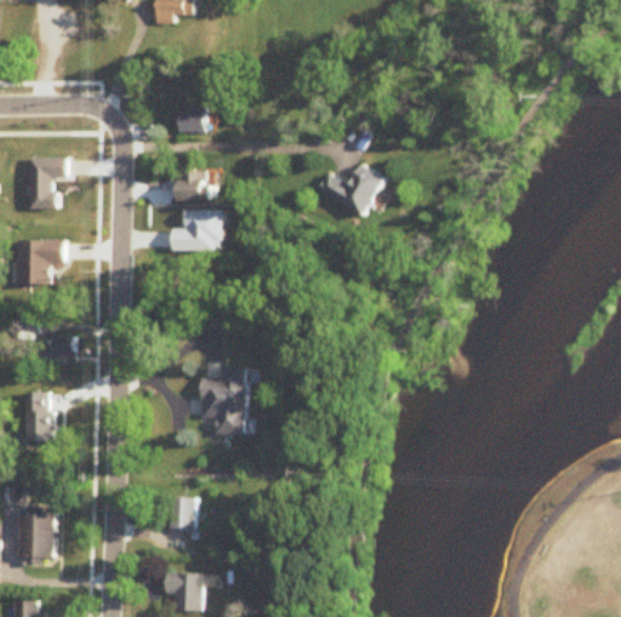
[(178,22),(178,15),(198,15),(197,0),(159,0),(159,22),(178,22)]
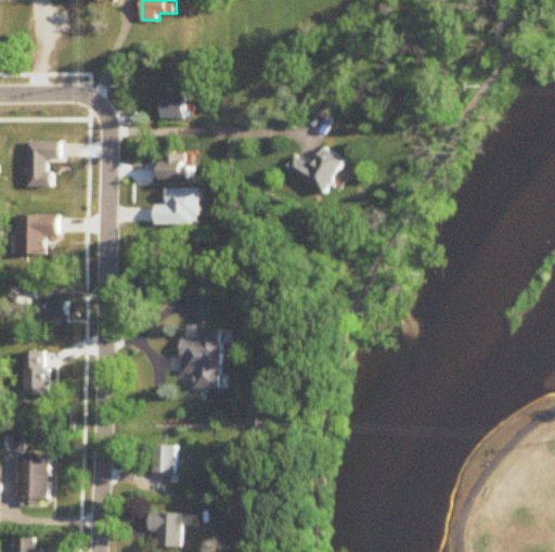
[(163,116),(186,116),(186,93),(163,93),(163,116)]
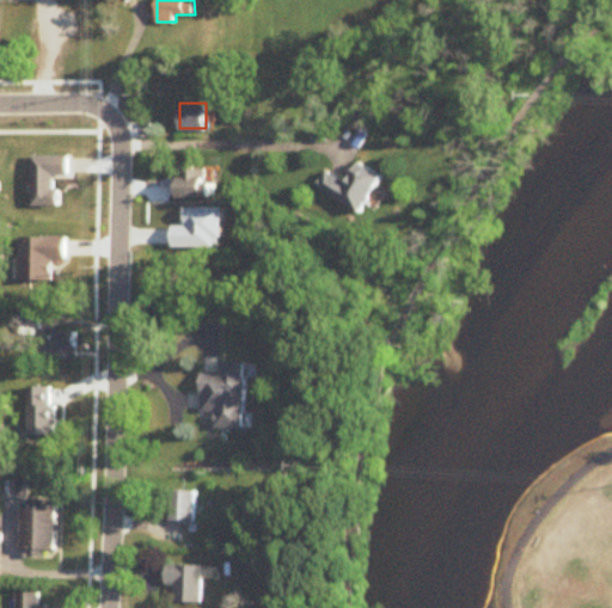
[(38,170),(60,170),(60,146),(38,146),(38,170)]
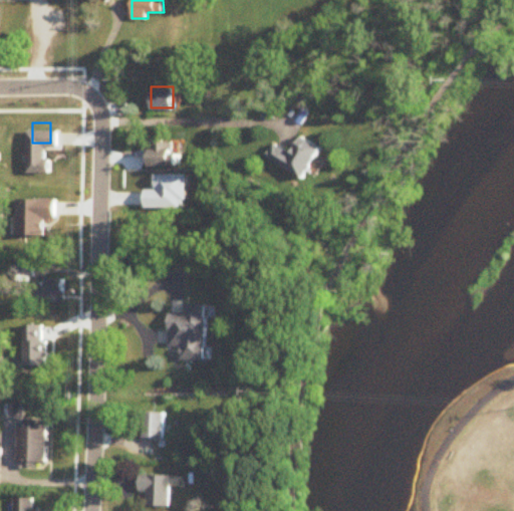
[(274,142),(266,158),(307,177),(321,145),(301,136),(293,152),(274,142)]
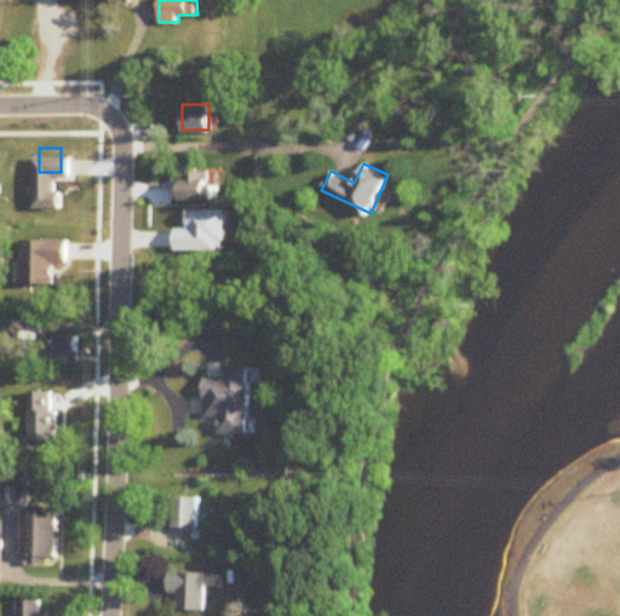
[(214,197),(214,170),(174,170),(174,197),(214,197)]
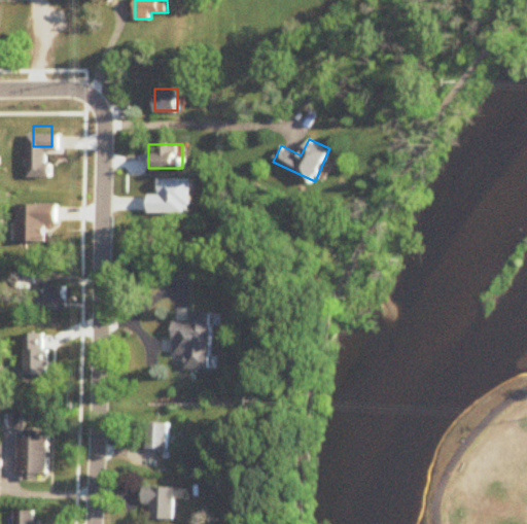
[(32,162),(29,145),(11,148),(14,165),(32,162)]
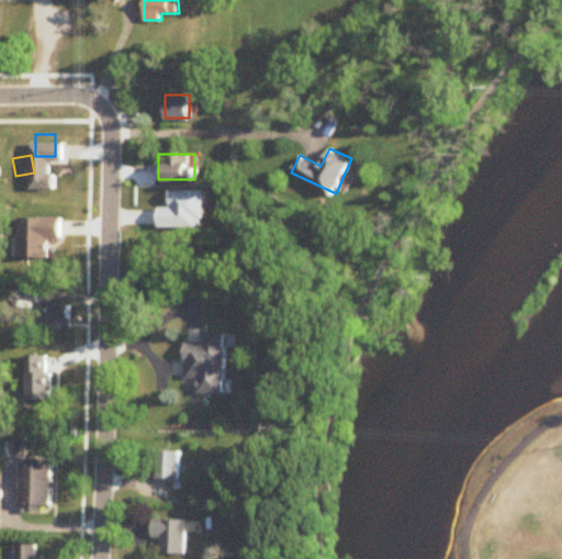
[(54,223),(71,223),(71,203),(46,203),(46,213),(54,213),(54,223)]
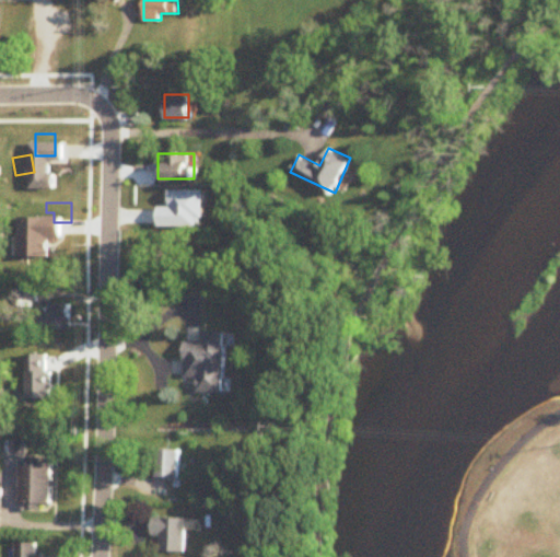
[(70,327),(70,302),(49,302),(49,314),(38,314),(38,327),(70,327)]
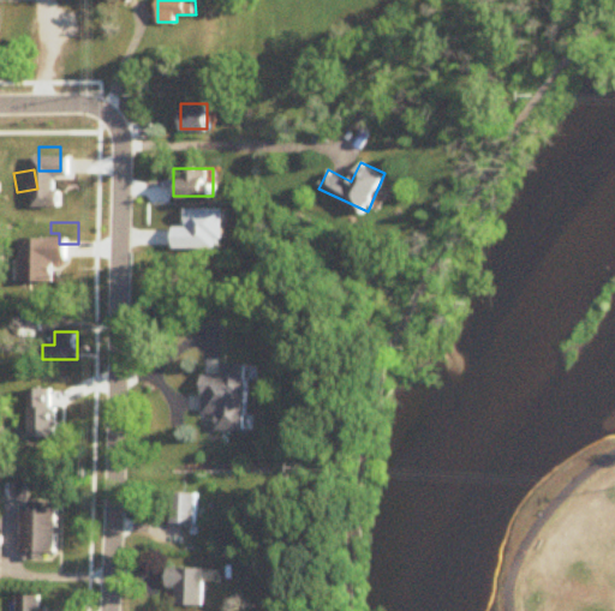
[(216,429),(246,429),(249,363),(222,361),(221,373),(201,372),(201,412),(216,412),(216,429)]
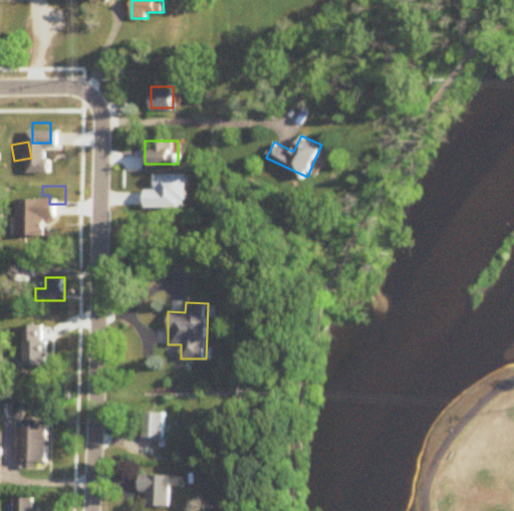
[(38,346),(62,346),(62,322),(38,322),(38,346)]
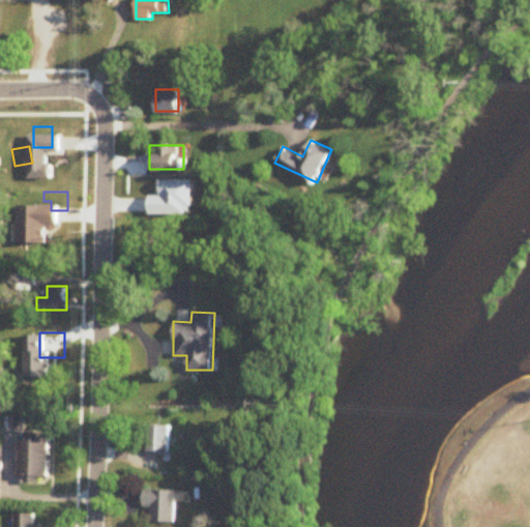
[(146,450),(168,450),(168,423),(146,423),(146,450)]
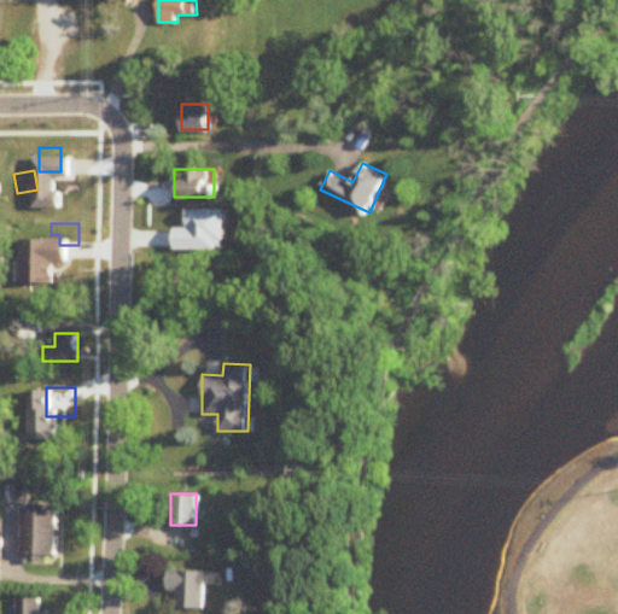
[(57,508),(22,508),(22,557),(57,557),(57,508)]
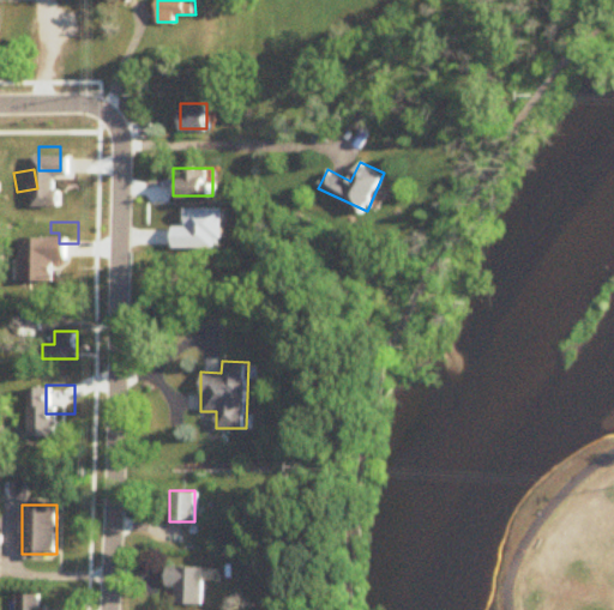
[(204,566),(167,566),(167,585),(175,585),(175,603),(204,603),(204,566)]
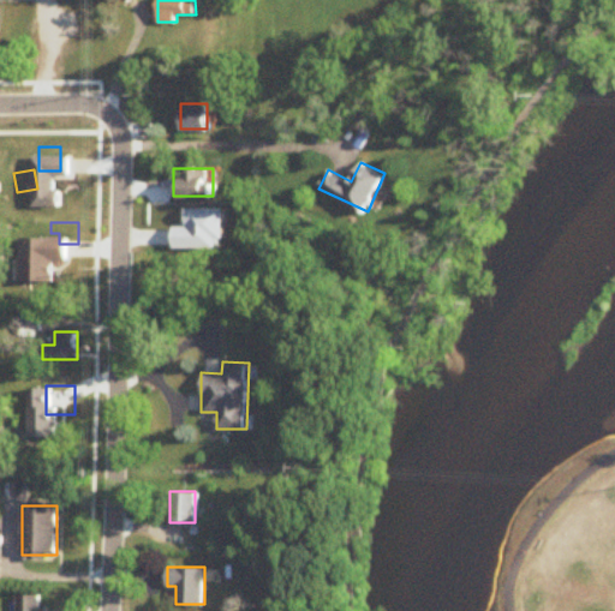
[(41,594),(17,594),(16,610),(59,610),(60,610),(41,610),(41,594)]
